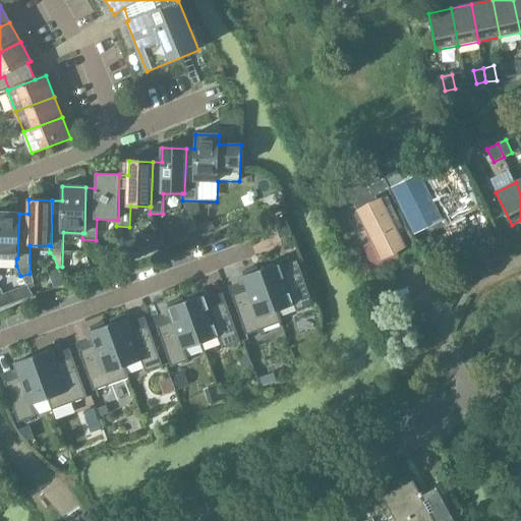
[(333,206),(332,206),(331,206),(331,205),(330,205),(329,205),(329,206),(328,206),(327,206),(327,207),(326,207),(326,208),(326,209),(325,209),(325,210),(325,211),(325,212),(325,213),(326,213),(326,214),(327,215),(328,215),(328,216),(329,216),(330,216),(331,216),(332,216),(333,216),(333,215),(334,215),(334,214),(335,214),(335,213),(336,212),(336,211),(336,210),(336,209),(335,209),(335,208),(334,207),(333,206)]
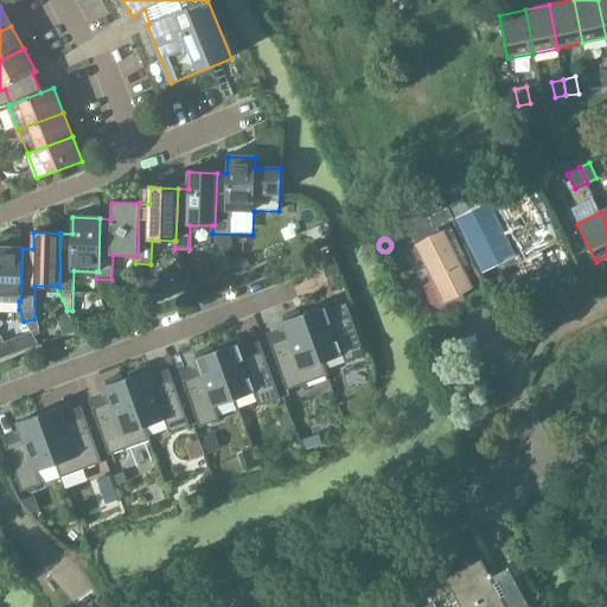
[(0,301),(19,301),(20,301),(23,249),(23,248),(0,248),(0,301)]
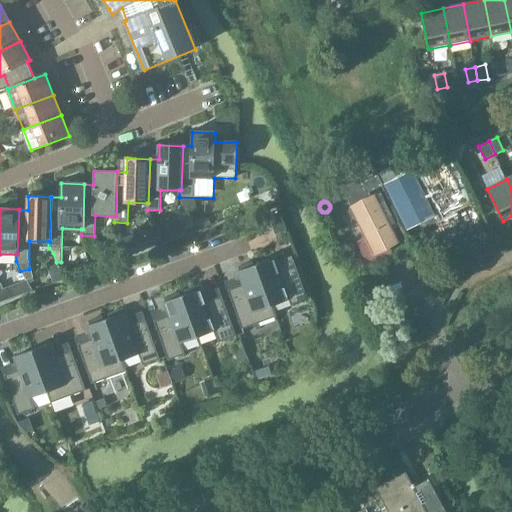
[(270,222),(273,231),(284,227),(280,218),(270,222)]
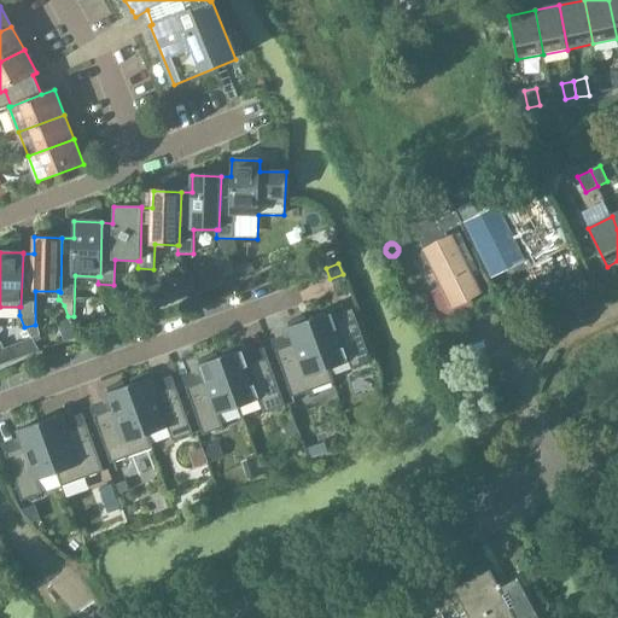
[(161,284),(147,290),(157,308),(170,303),(161,284)]
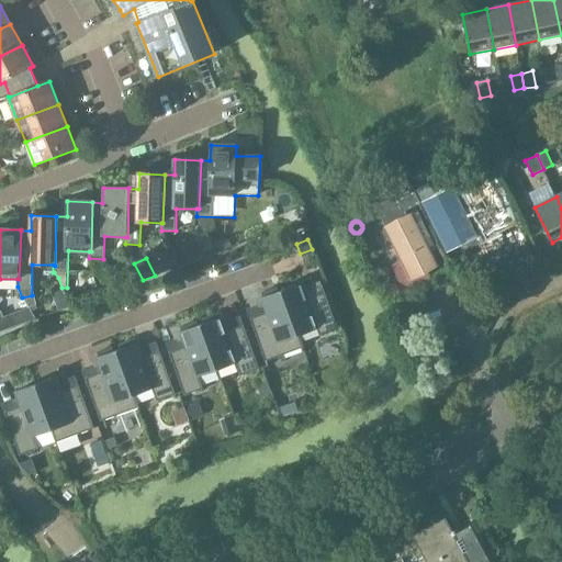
[(282,291),(300,336),(317,329),(319,336),(337,329),(321,284),(305,290),(303,283),(282,291)]
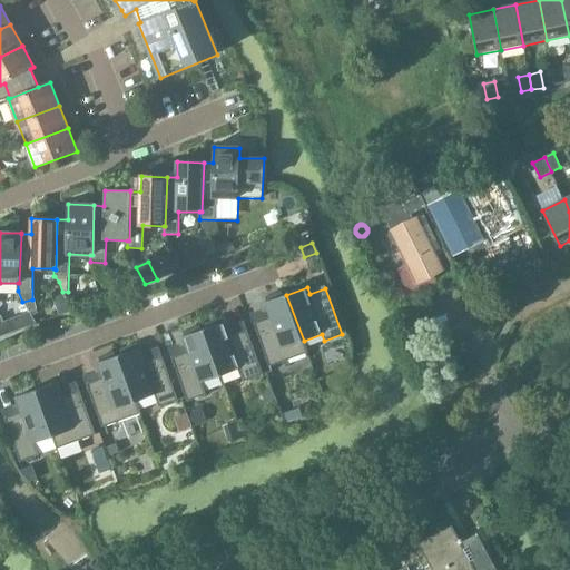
[(286,295),(282,297),(281,293),(266,298),(267,302),(264,303),(269,317),(254,324),(269,367),(308,353),(304,341),(286,295)]
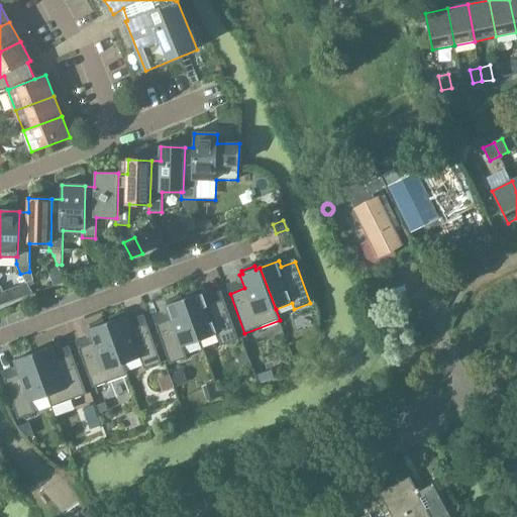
[(49,274),(55,287),(67,283),(60,270),(49,274)]
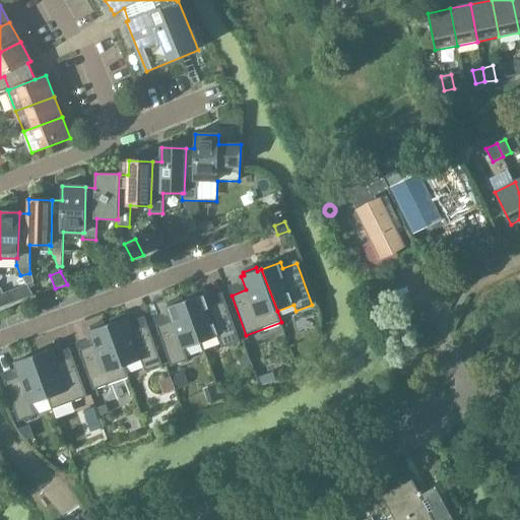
[(0,289),(0,309),(13,305),(8,294),(3,296),(1,289),(0,289)]
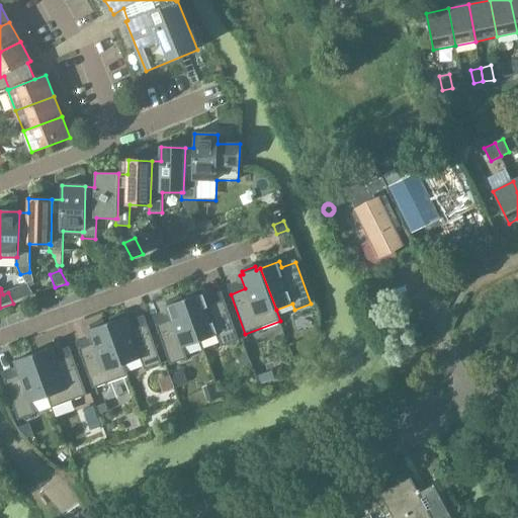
[(187,294),(189,298),(185,299),(200,342),(218,335),(222,347),(239,341),(225,300),(209,306),(204,292),(202,293),(200,289),(187,294)]
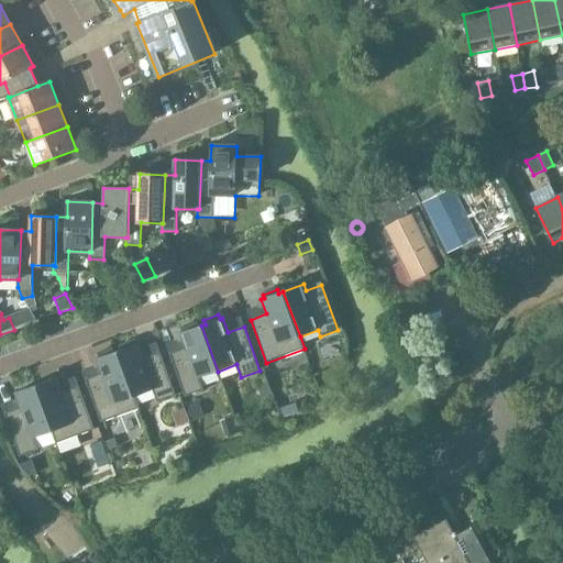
[(218,372),(201,326),(197,328),(196,323),(181,329),(183,332),(180,333),(185,348),(169,354),(185,397),(203,390),(199,378),(218,372)]
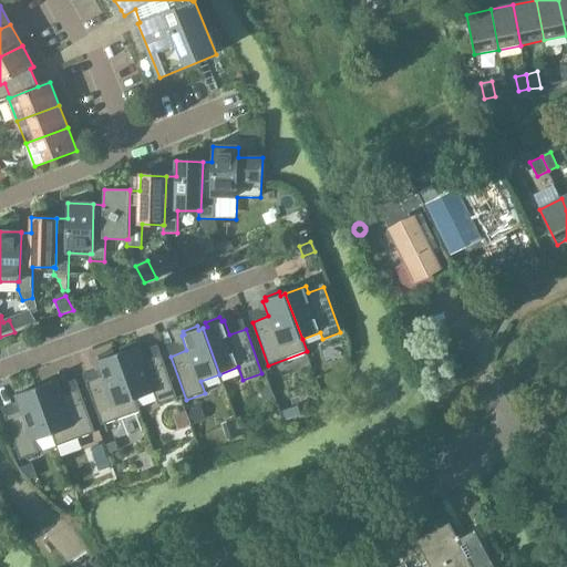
[(119,353),(135,400),(153,393),(158,405),(176,399),(161,356),(144,361),(140,347),(136,348),(135,343),(121,349),(122,352),(119,353)]
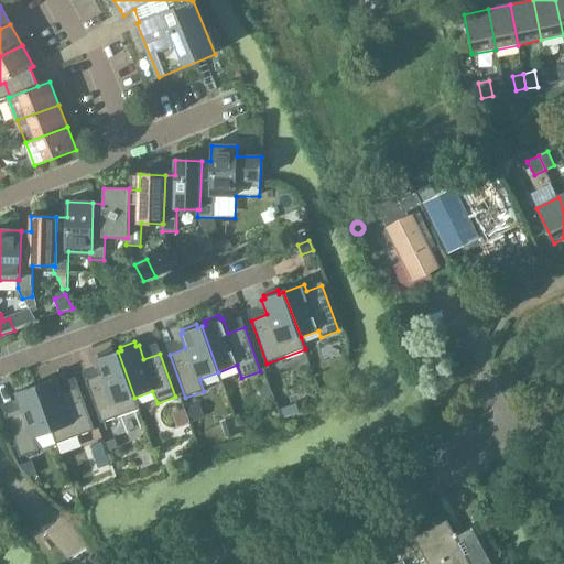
[(118,351),(114,354),(111,349),(97,355),(99,359),(96,360),(101,375),(85,380),(101,424),(139,410),(134,398),(118,351)]
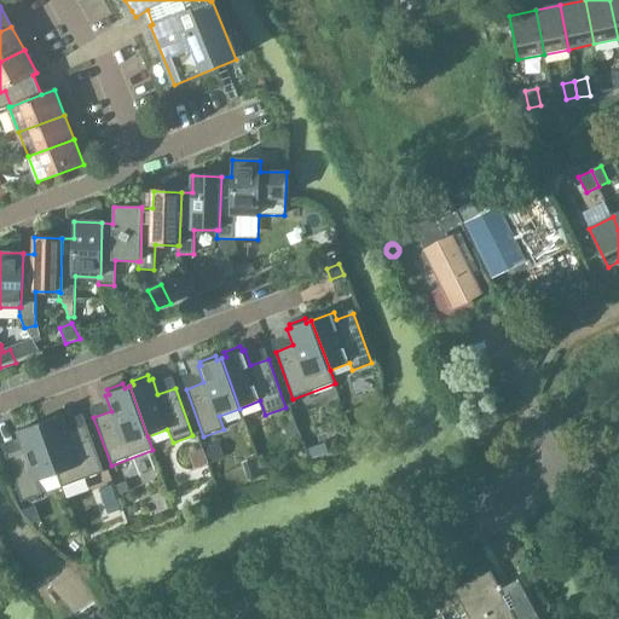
[(39,424),(57,474),(62,489),(104,473),(86,426),(69,432),(63,416),(39,424)]
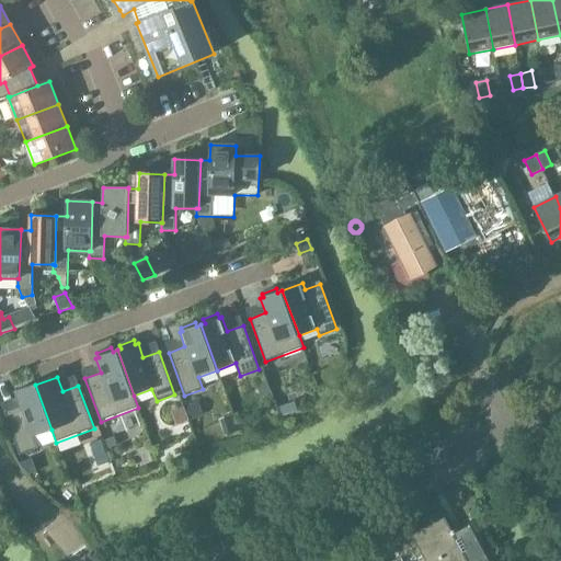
[(258,385),(262,398),(272,393),(267,380),(258,385)]
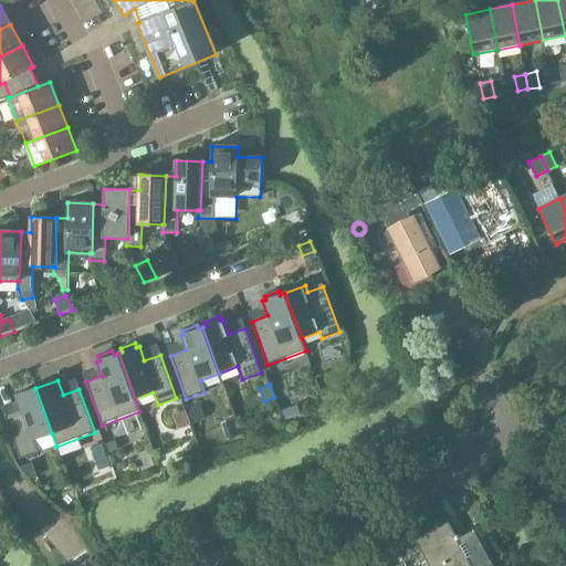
[(34,440),(52,433),(35,388),(14,396),(20,410),(4,416),(20,460),(39,453),(34,440)]
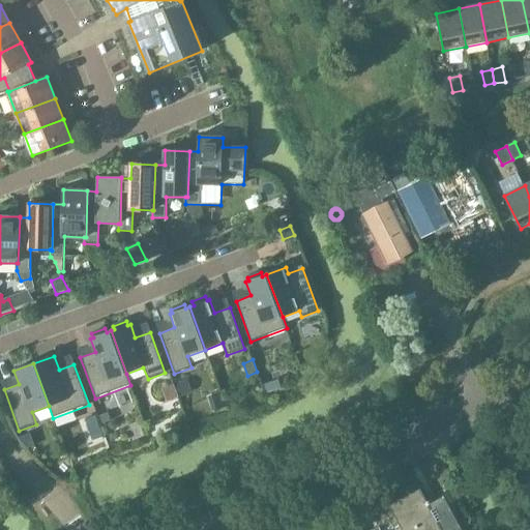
[(174,386),(178,398),(193,393),(187,381),(174,386)]
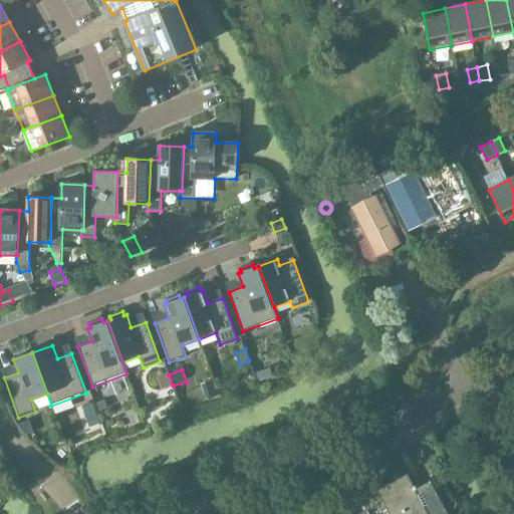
[(259,381),(266,378),(263,370),(256,372),(259,381)]
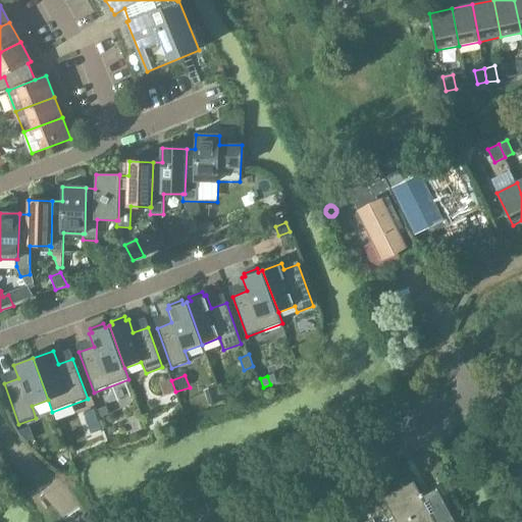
[(164,396),(175,392),(171,380),(160,383),(164,396)]
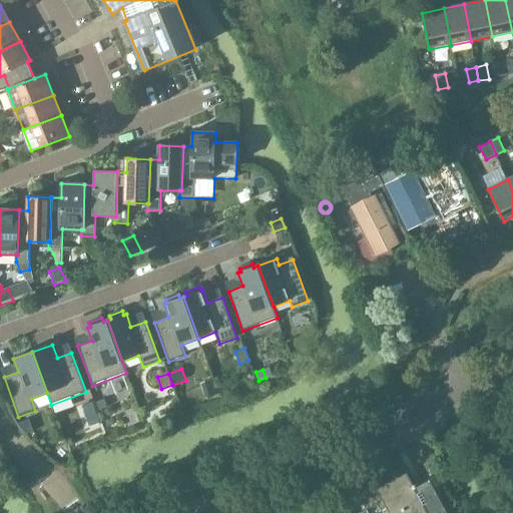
[(104,400),(96,403),(99,410),(106,408),(104,400)]
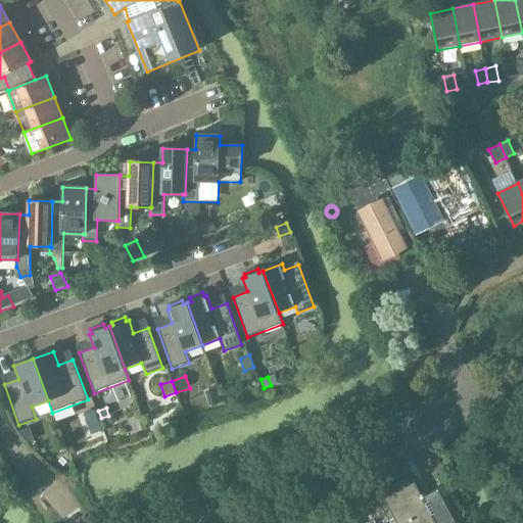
[(84,414),(91,434),(100,431),(93,411),(84,414)]
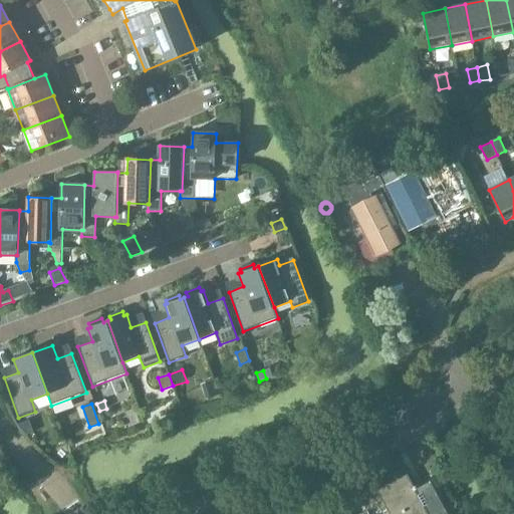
[(29,421),(18,425),(23,431),(27,436),(33,433),(29,421)]
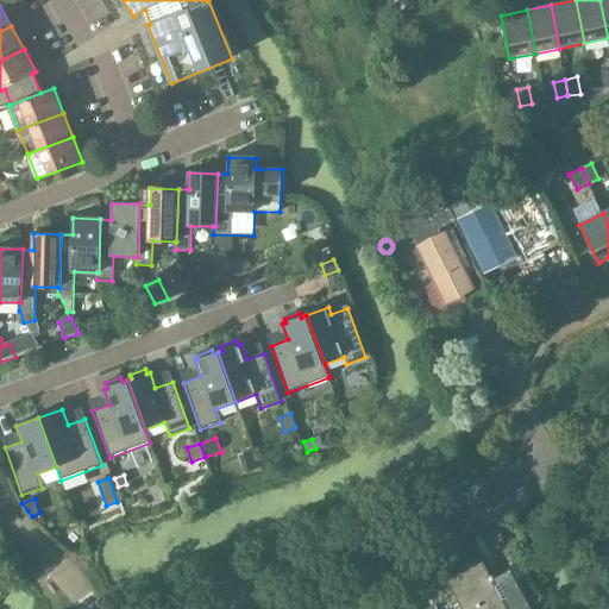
[(446,581),(462,608),(531,608),(510,569),(491,578),(482,562),(446,581)]
